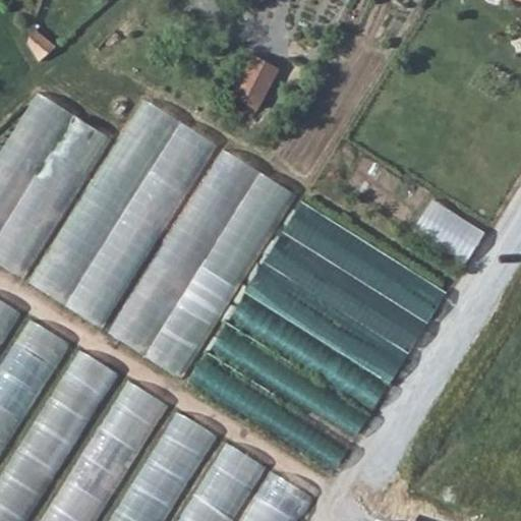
[(29,23),(22,39),(40,62),(55,49),(29,23)]
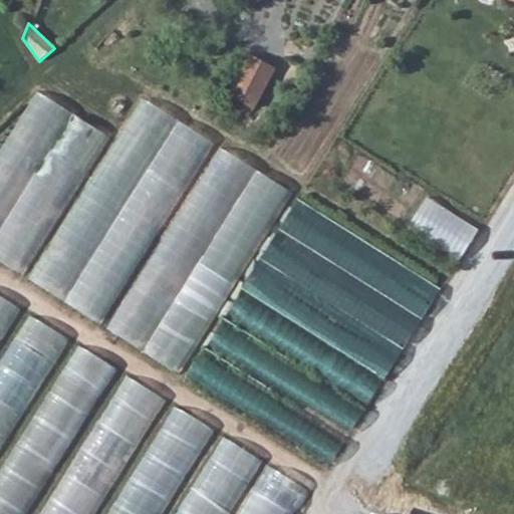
[(226,96),(270,120),(292,79),(248,55),(226,96)]
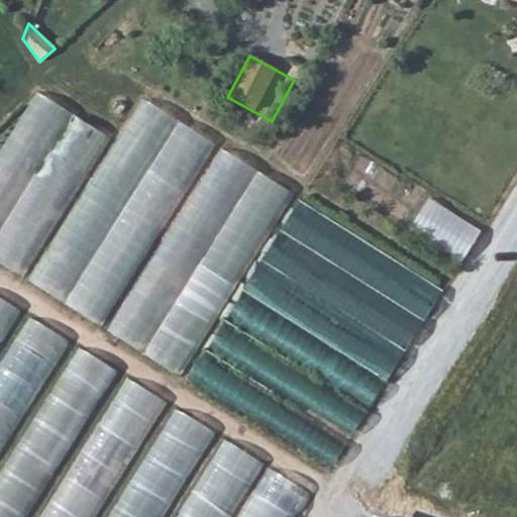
[(37,93),(0,152),(0,264),(104,331),(183,382),(297,198),(139,99),(113,141),(37,93)]
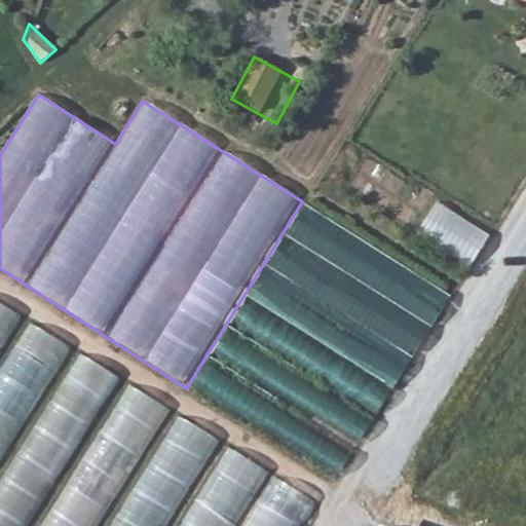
[(451,295),(306,203),(191,386),(336,480),(451,295)]
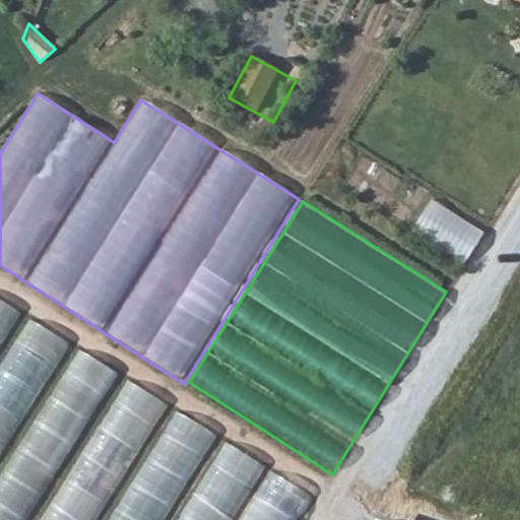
[(0,348),(22,314),(0,300),(0,348)]
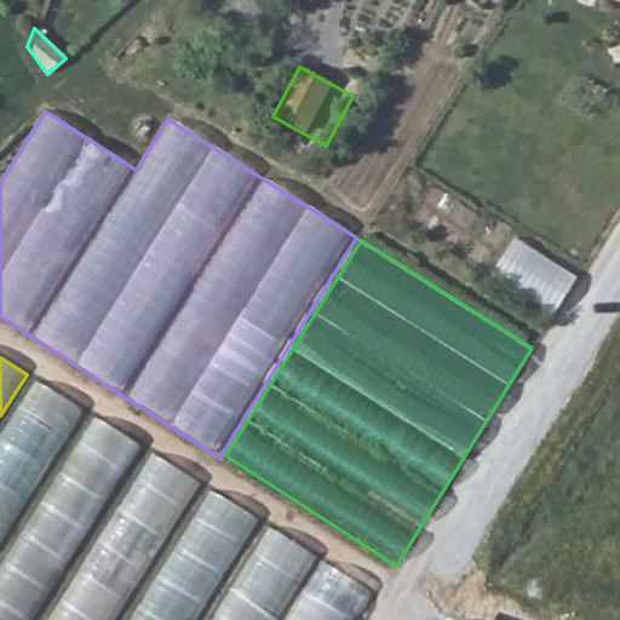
[(0,437),(0,549),(86,412),(36,380),(0,437)]
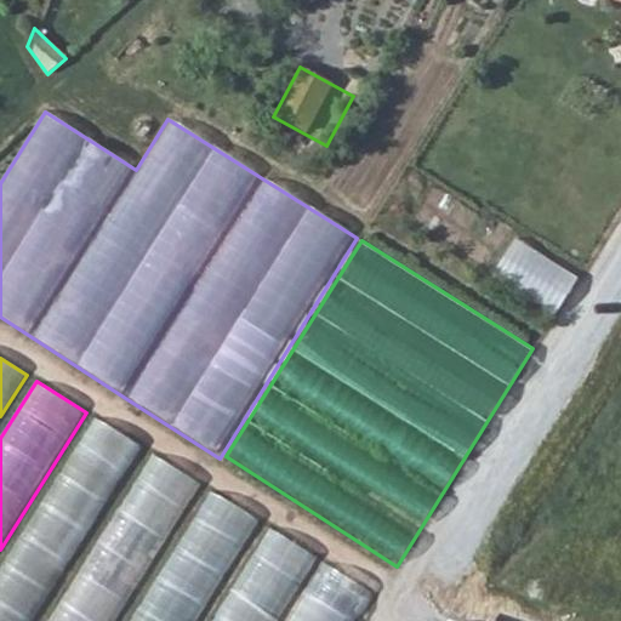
[(0,568),(0,620),(35,620),(143,448),(96,420),(0,568)]
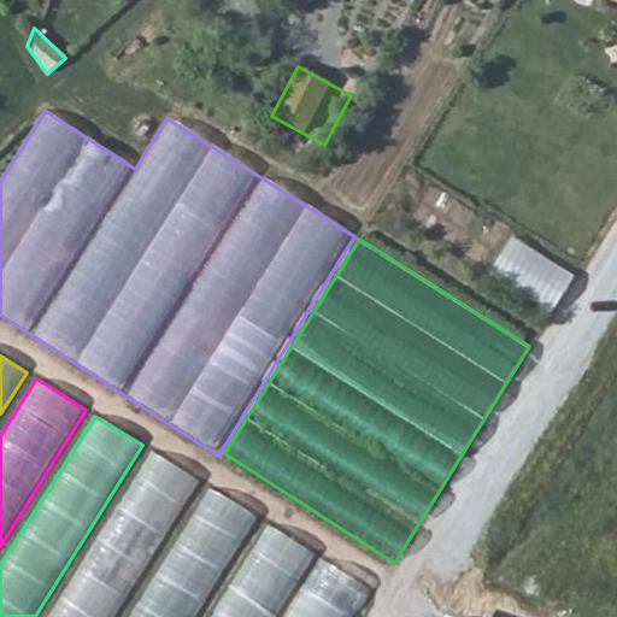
[(46,616),(117,616),(201,482),(151,450),(46,616)]
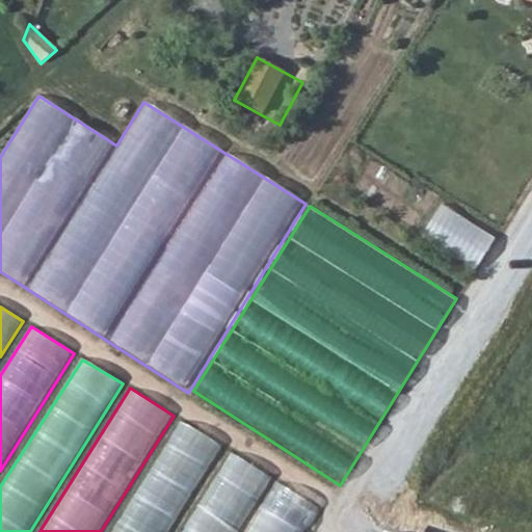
[(111,531),(170,531),(224,447),(182,421),(111,531)]
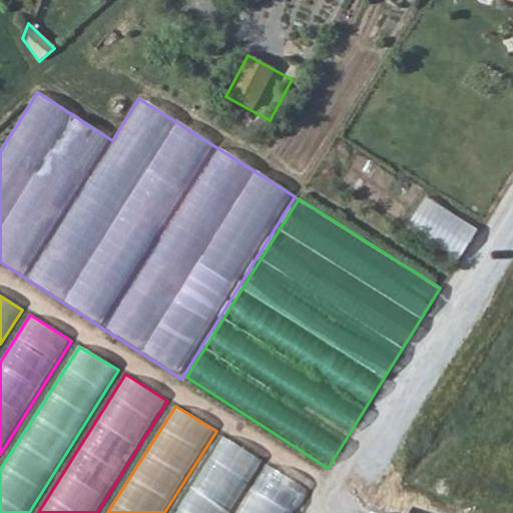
[(176,512),(230,512),(263,462),(225,438),(176,512)]
